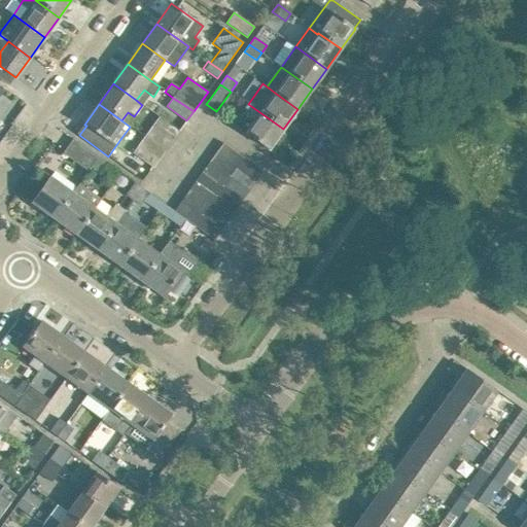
[(277,138),(283,129),(248,104),(241,113),(246,117),(239,128),(269,149),(273,152),(281,141),(277,138)]
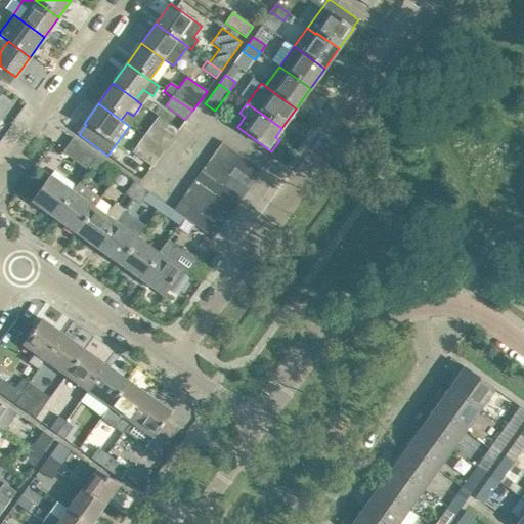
[(164,150),(178,130),(159,116),(143,136),(164,150)]
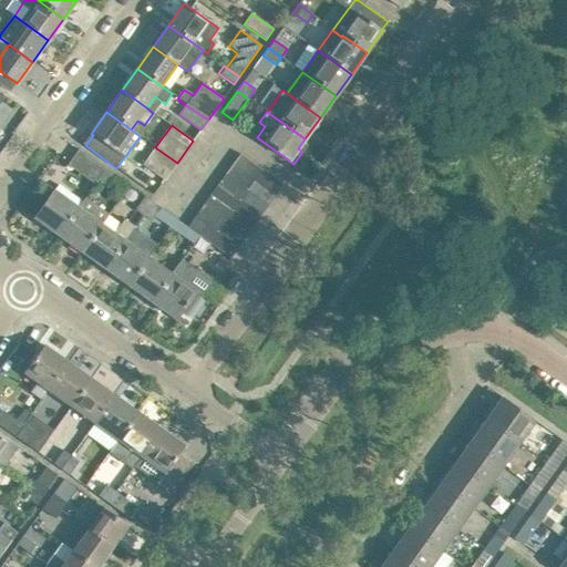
[(165,181),(177,163),(155,147),(143,165),(165,181)]
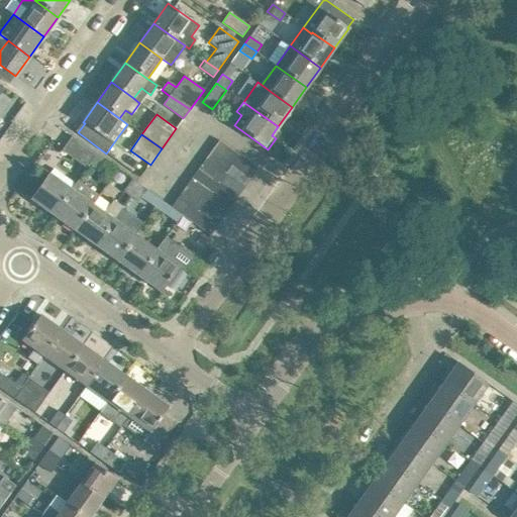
[(96,153),(88,148),(72,136),(62,150),(86,168),(89,164),(96,153)]
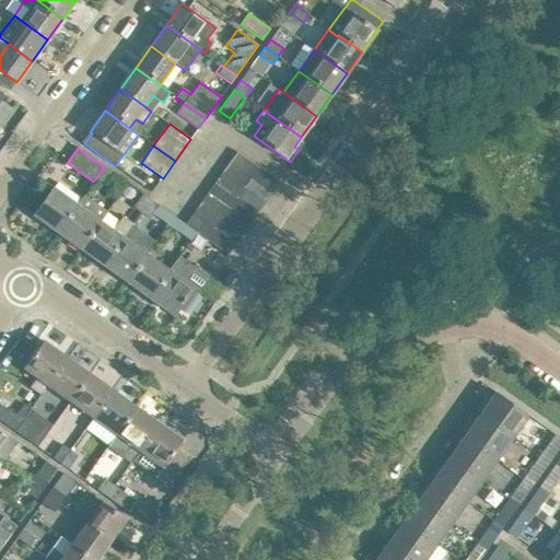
[(237,152),(230,162),(251,177),(258,166),(237,152)]
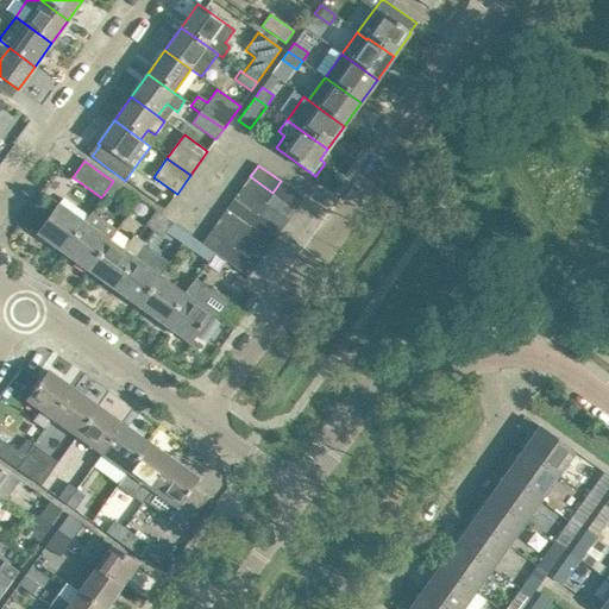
[(272,193),(250,176),(242,188),(264,203),(272,193)]
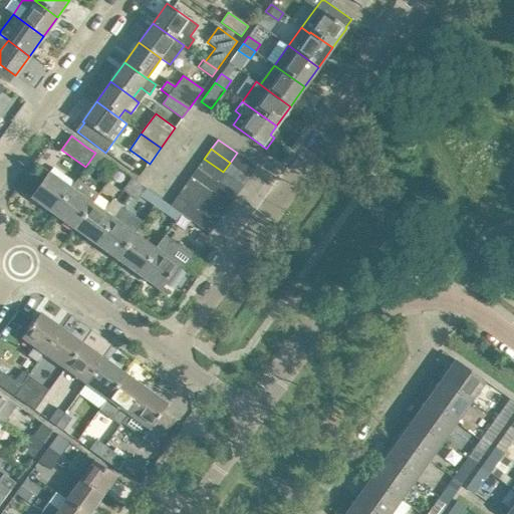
[(104,160),(95,153),(88,163),(97,170),(104,160)]
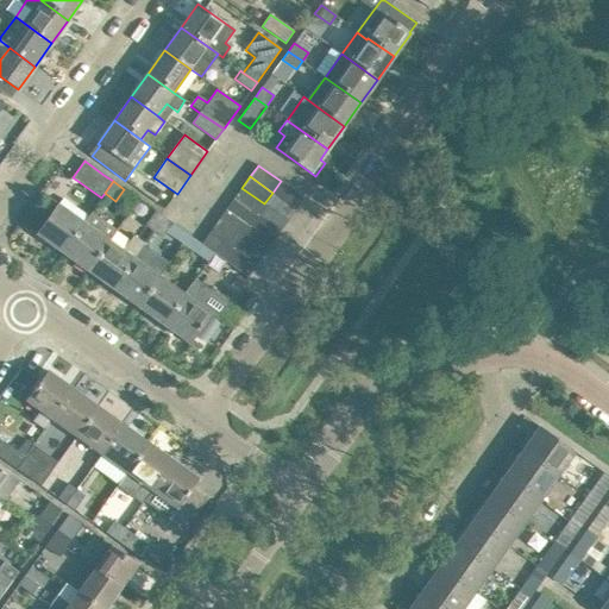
[(305,198),(281,181),(272,193),(296,209),(305,198)]
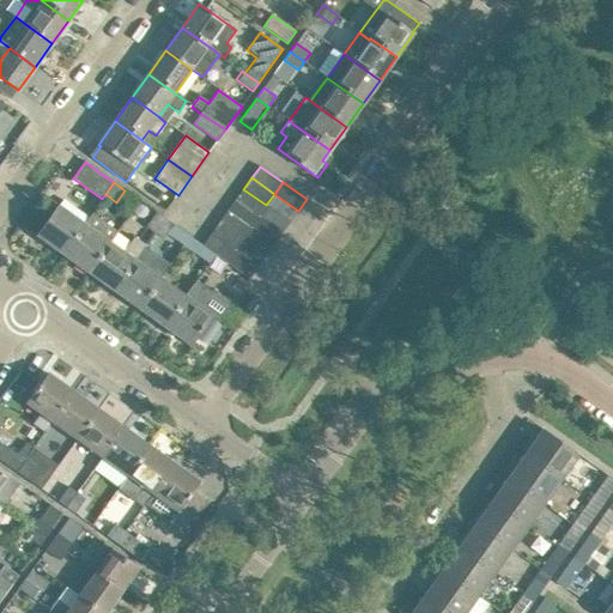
[(266,205),(243,189),(235,200),(258,217),(266,205)]
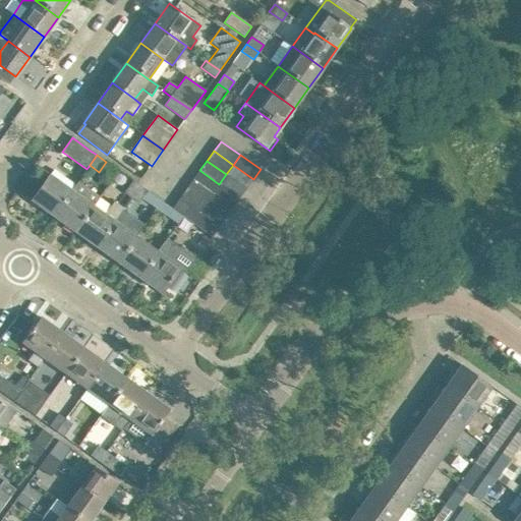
[(253,179),(233,165),(226,174),(246,189),(253,179)]
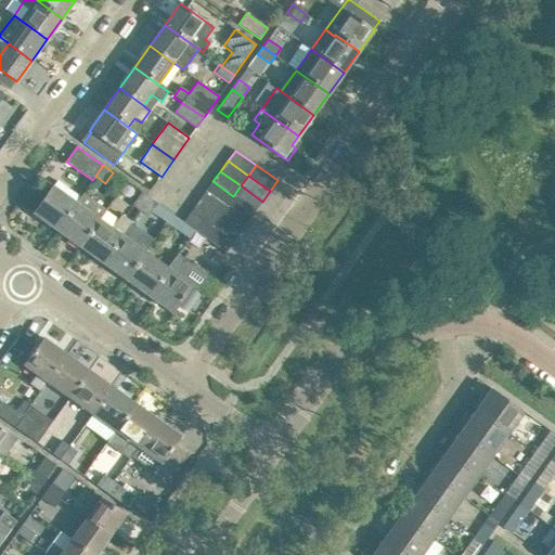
[(33,214),(56,230),(81,195),(57,179),(33,214)]
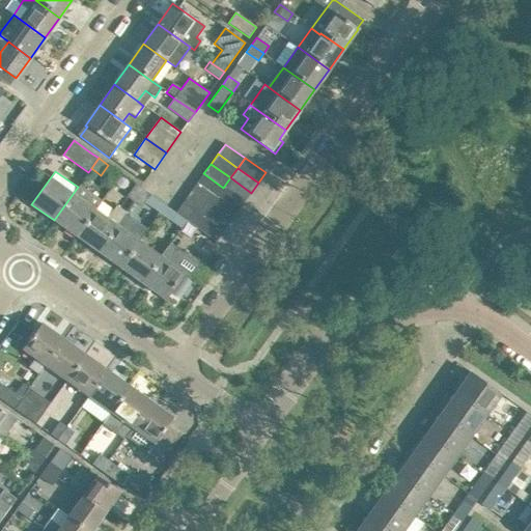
[(223,188),(203,173),(197,184),(216,197),(223,188)]
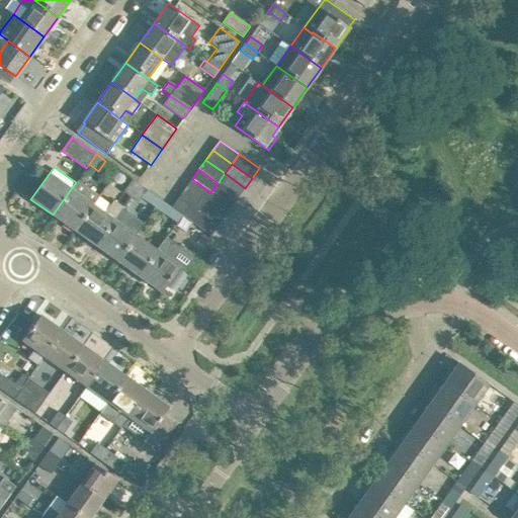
[(245,188),(225,173),(218,183),(238,197),(245,188)]
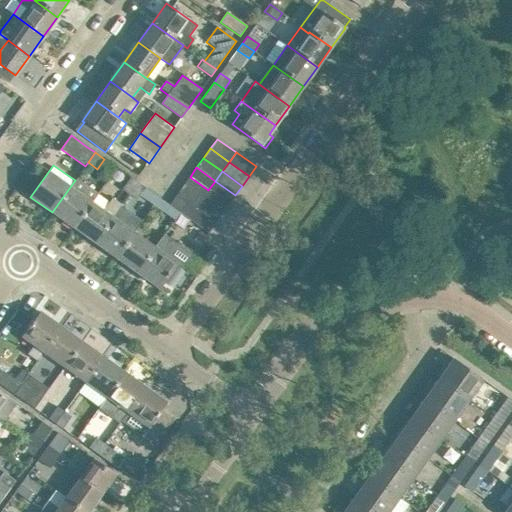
[(208,190),(190,177),(183,186),(202,200),(208,190)]
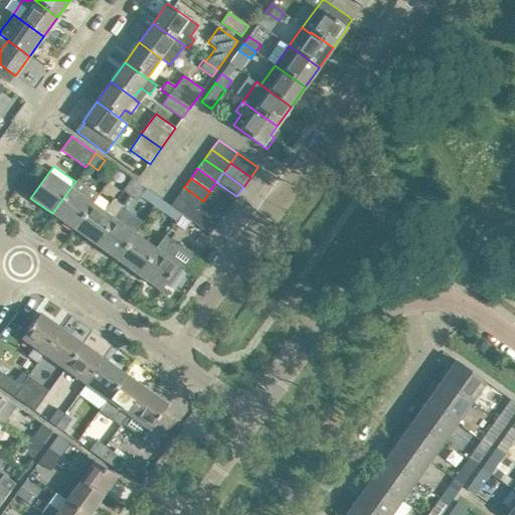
[(73,229),(92,203),(99,194),(77,179),(75,181),(52,213),(73,229)]
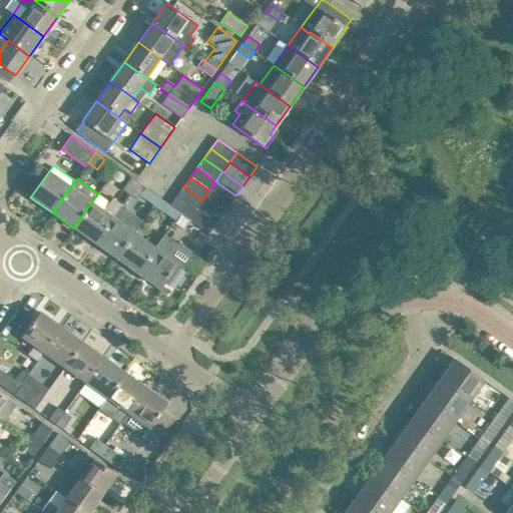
[(130,194),(138,182),(131,178),(123,189),(130,194)]
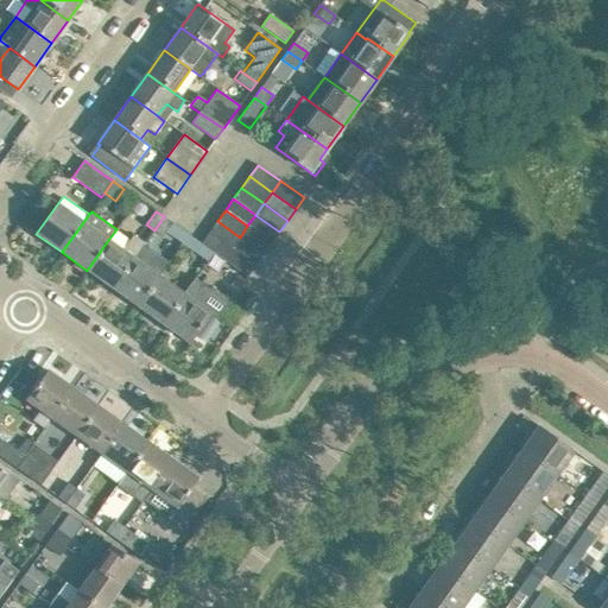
[(279,232),(255,215),(247,226),(271,242),(279,232)]
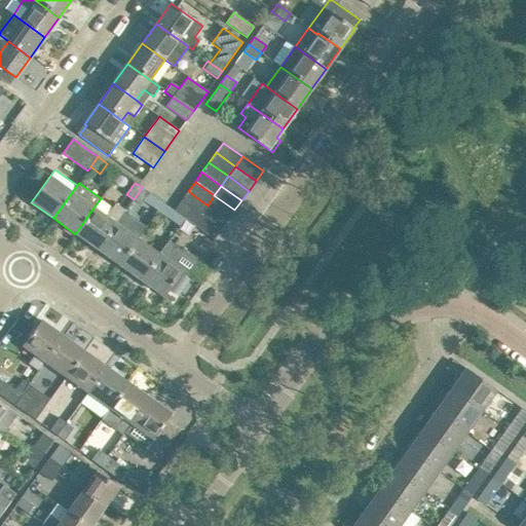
[(141,204),(149,192),(142,187),(134,199),(141,204)]
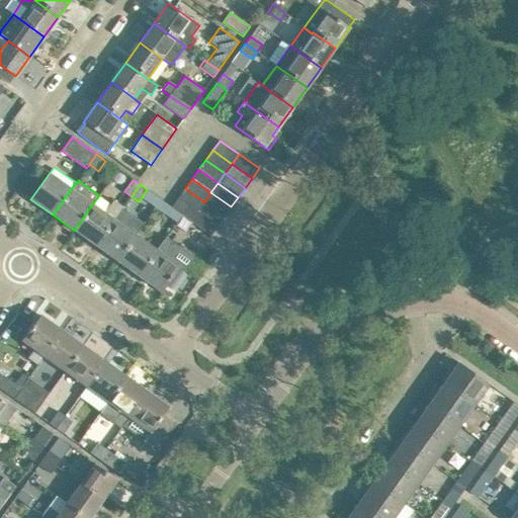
[(204,202),(185,188),(178,198),(197,211),(204,202)]
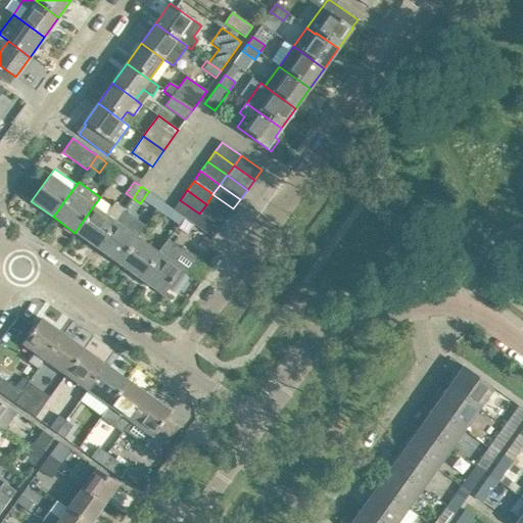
[(233,208),(212,194),(206,204),(227,219),(233,208)]
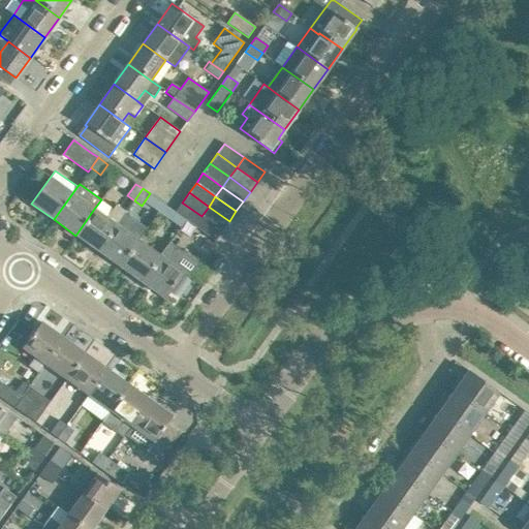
[(159,211),(164,204),(159,200),(154,207),(159,211)]
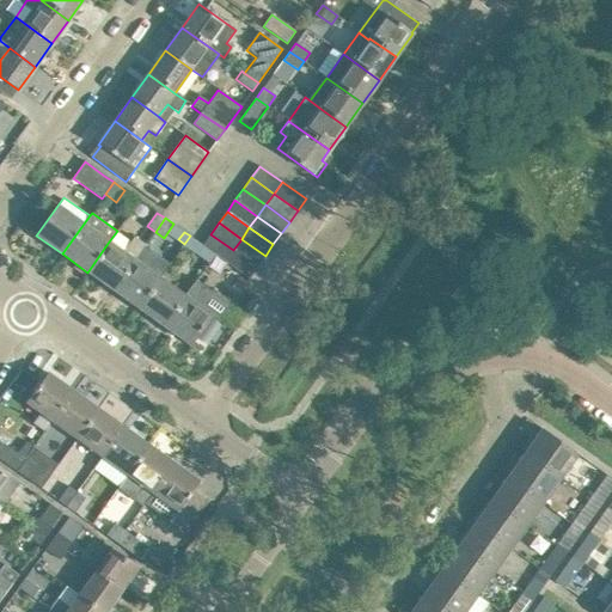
[(233,250),(210,234),(202,245),(215,255),(225,262),(233,250)]
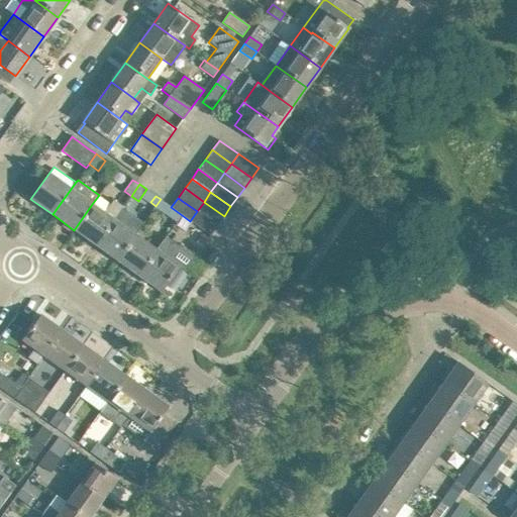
[(164,211),(168,205),(161,199),(156,206),(164,211)]
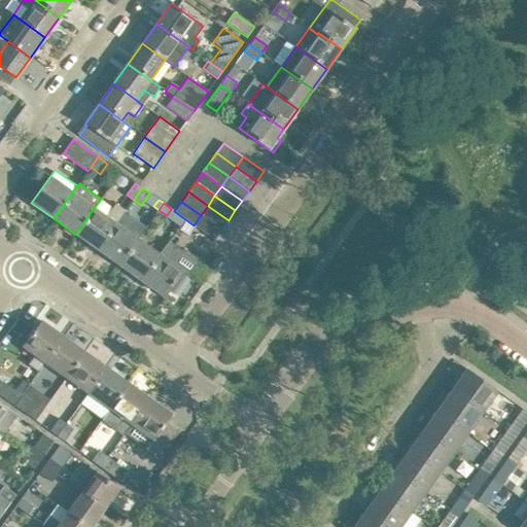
[(97,250),(116,223),(125,211),(115,204),(106,217),(94,208),(75,235),(97,250)]
